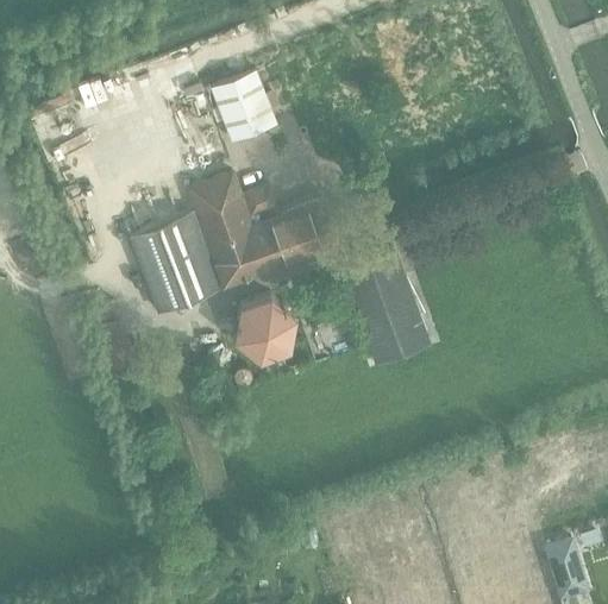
[(256,73),(212,89),(232,144),(277,126),(256,73)]
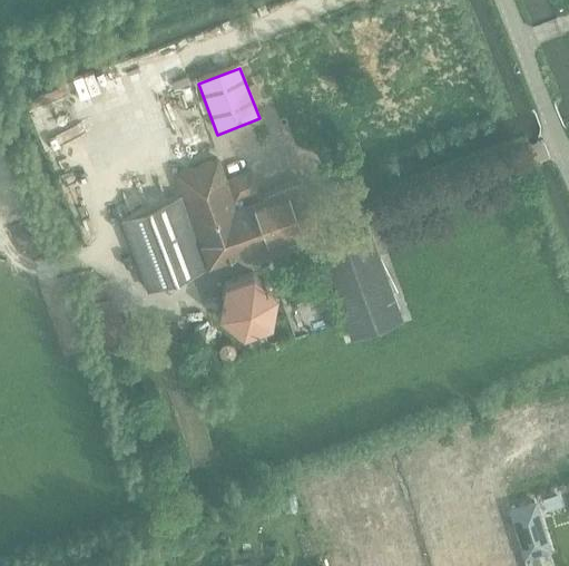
[(121,224),(148,293),(317,231),(302,188),(262,204),(252,175),(226,185),(217,164),(176,178),(185,201),(121,224)]
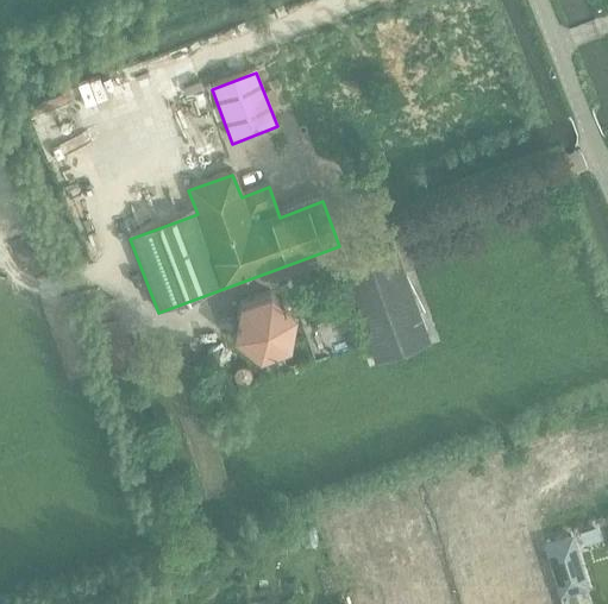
[(396,250),(340,270),(375,364),(431,343),(396,250)]
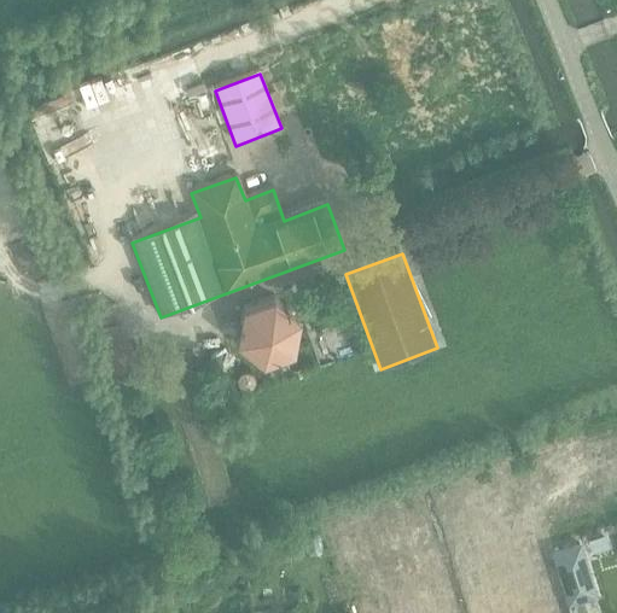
[(239,344),(262,363),(292,352),(298,321),(274,301),(244,311),(239,344)]
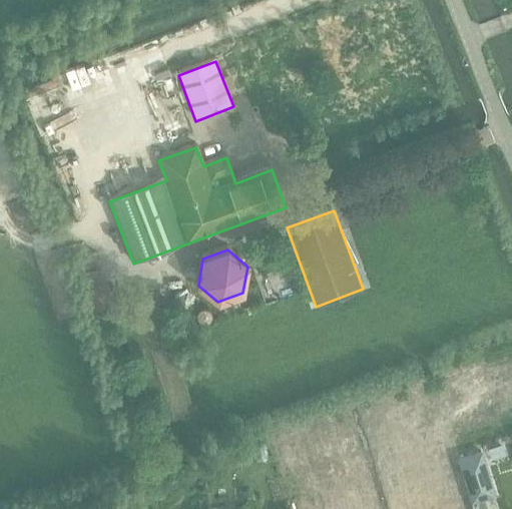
[(471,404),(463,376),(446,381),(454,409),(471,404)]
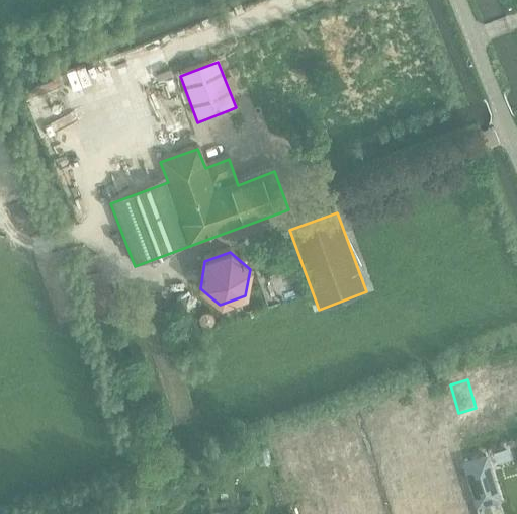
[(487,460),(464,467),(478,508),(478,510),(498,504),(500,503),(487,460)]
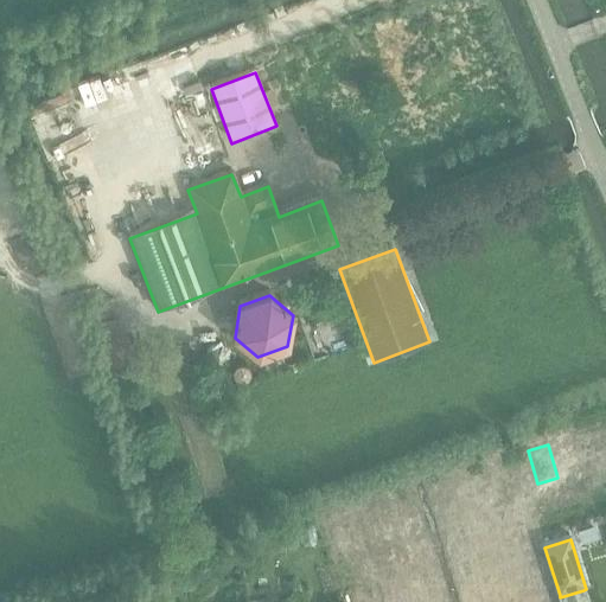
[(237,550),(221,554),(224,569),(241,565),(237,550)]
